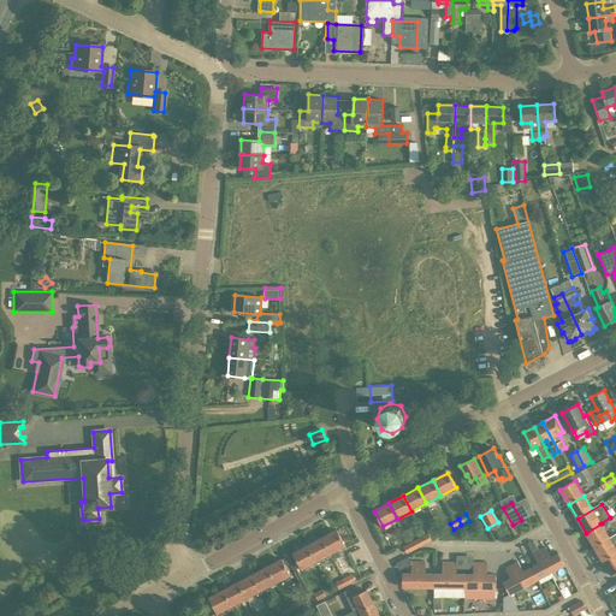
[(586,533),(594,548),(610,538),(602,523),(586,533)]
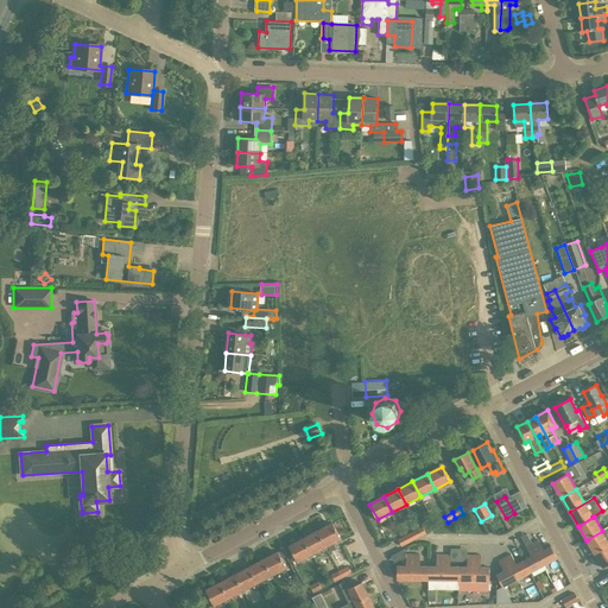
[(333,524),(318,531),(327,546),(341,539),(333,524)]
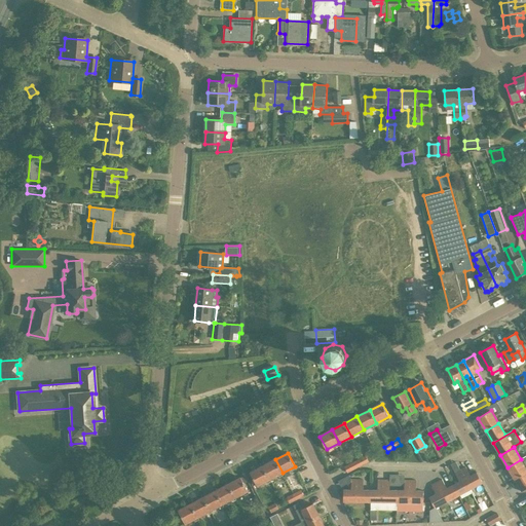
[(366,456),(360,459),(363,465),(369,462),(366,456)]
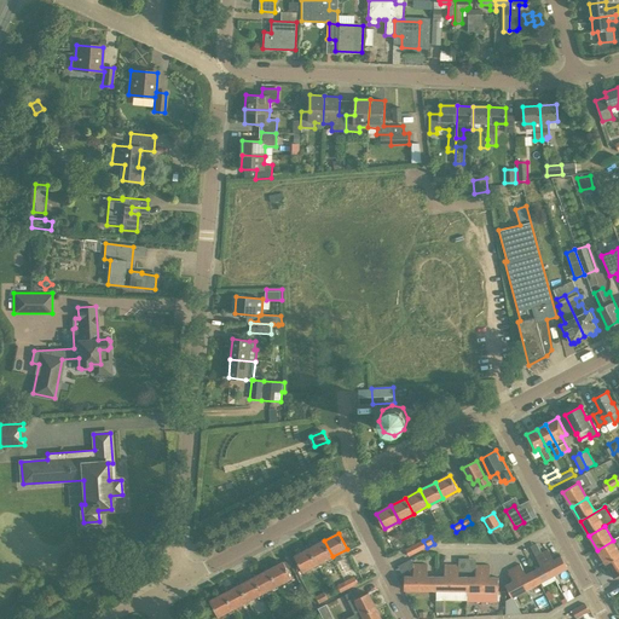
[(324,541),(310,549),(318,565),(333,556),(324,541)]
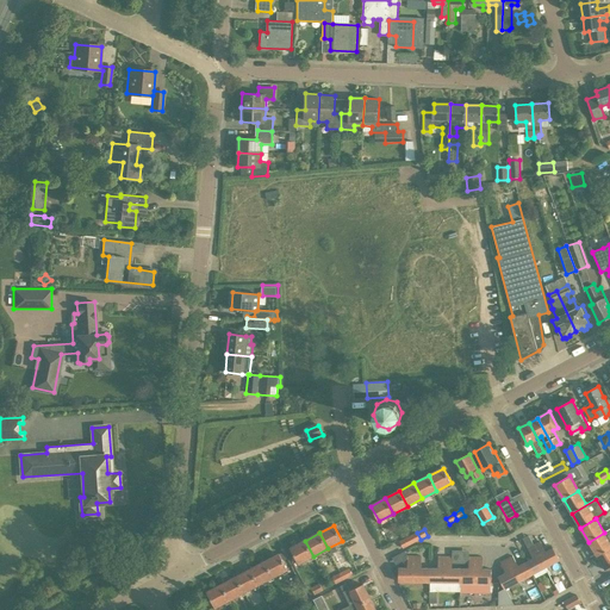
[(417,533),(408,537),(411,545),(421,540),(417,533)]
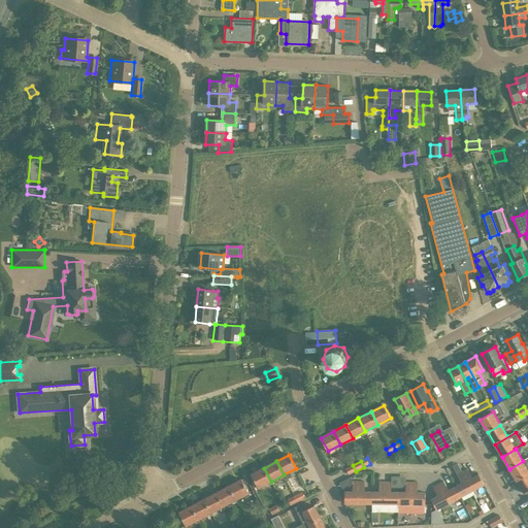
[(509,469),(517,481),(527,473),(527,470),(523,461),(509,469)]
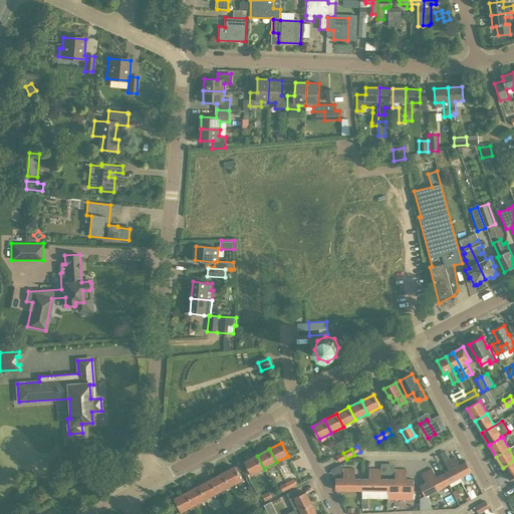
[(346,459),(343,453),(336,457),(339,463),(346,459)]
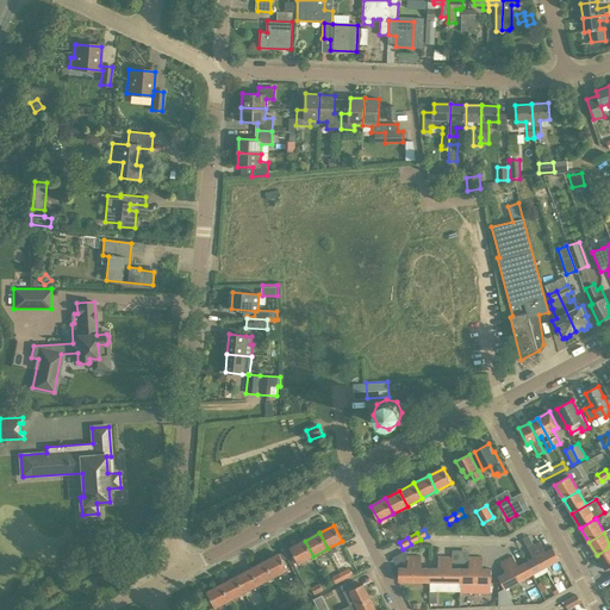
[(313,556),(305,541),(291,548),(299,564),(313,556)]
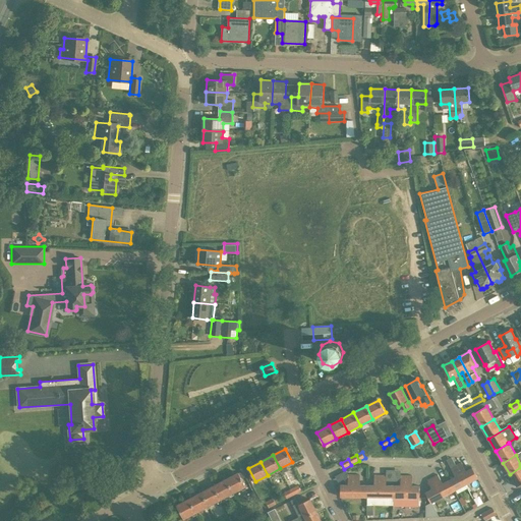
[(461,463),(456,465),(466,484),(478,478),(472,468),(466,471),(461,463)]
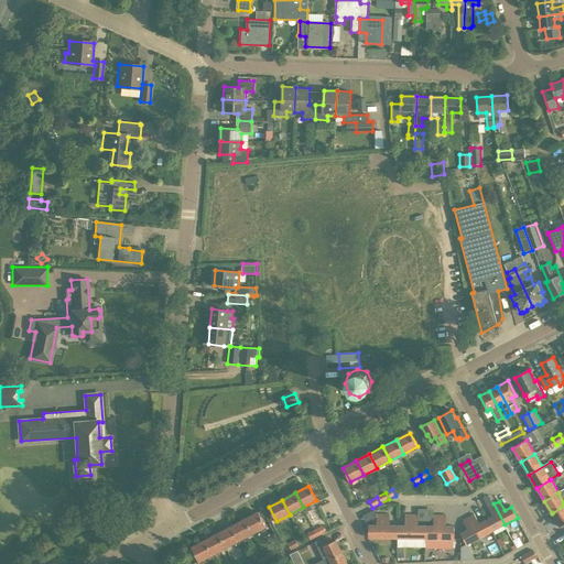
[(492,516),(486,520),(492,531),(505,524),(494,503),(488,507),(492,516)]
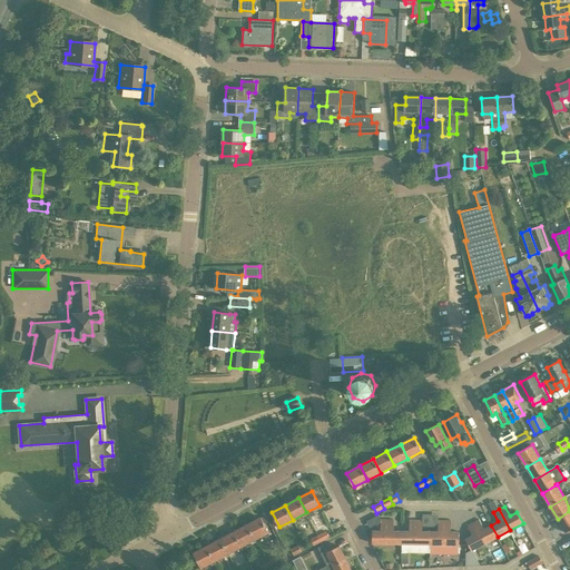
[(569,511),(558,519),(566,533),(569,530),(569,511)]
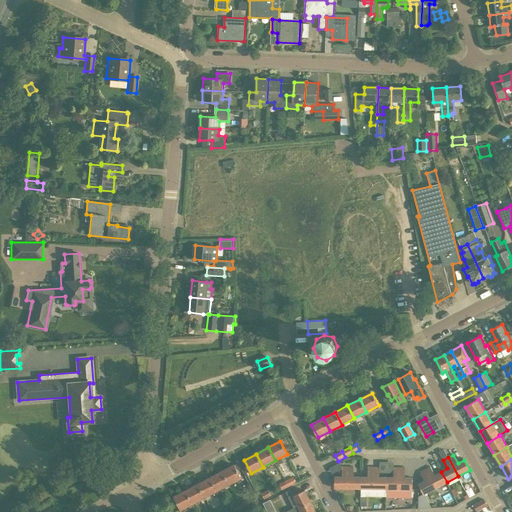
[(234,465),(222,471),(229,484),(241,478),(234,465)]
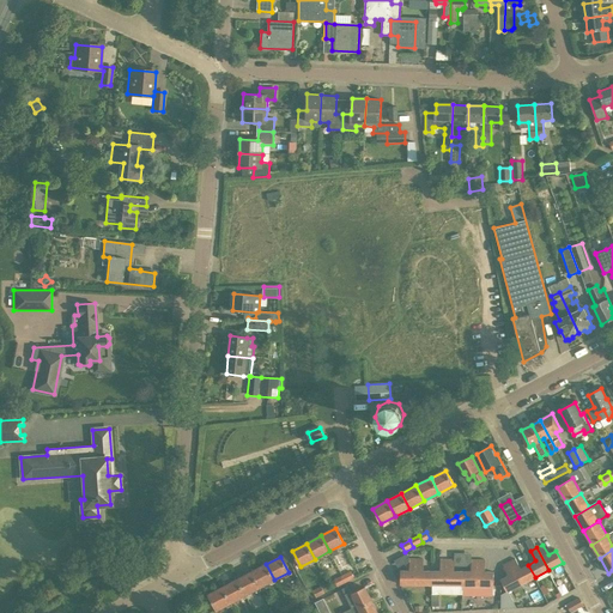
[(401,584),(432,584),(432,571),(424,571),(424,559),(410,559),(410,571),(401,570),(401,584)]
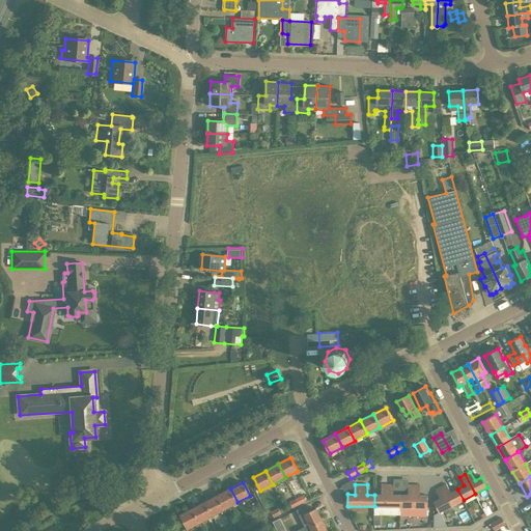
[(382,495),(374,495),(374,506),(400,506),(400,495),(394,495),(394,484),(382,484),(382,495)]
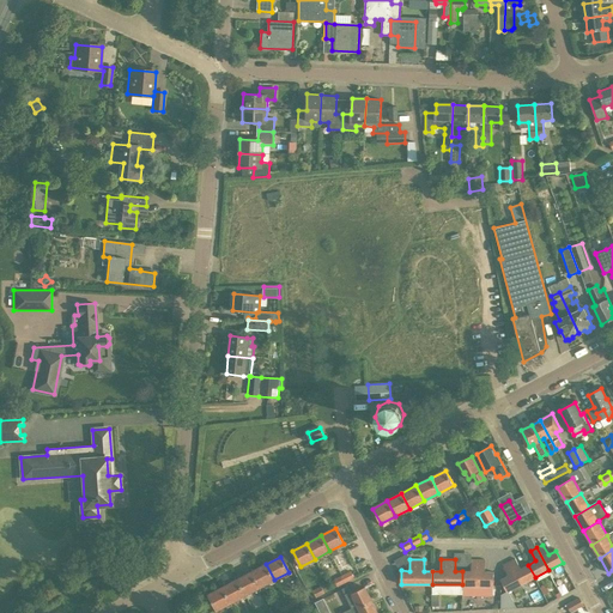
[(535,577),(528,565),(521,569),(515,559),(503,565),(509,576),(501,580),(508,592),(535,577)]
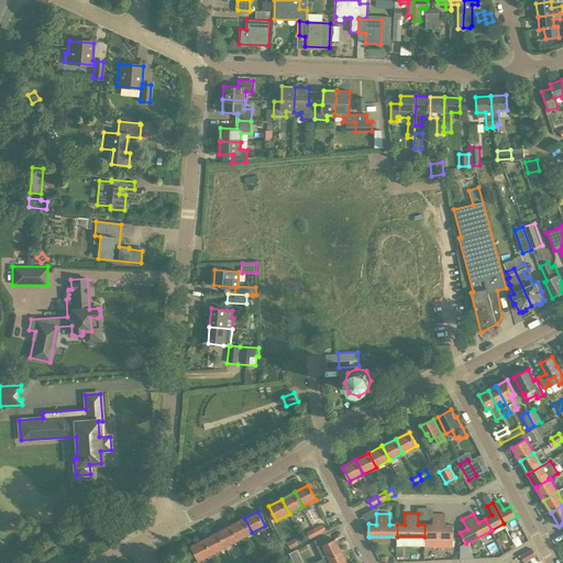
[(424,525),(424,537),(453,538),(453,526),(445,525),(445,515),(433,515),(432,525),(424,525)]
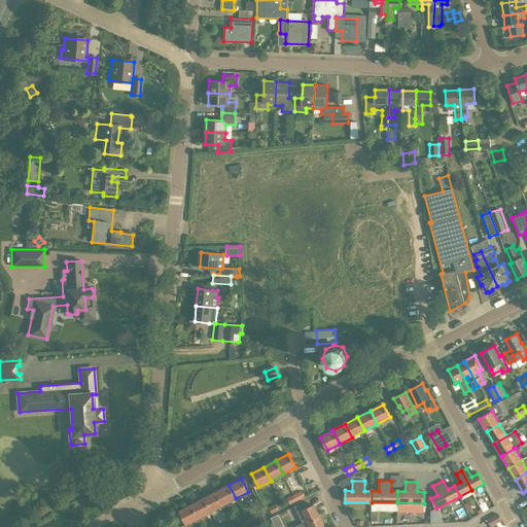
[(229,485),(216,492),(223,505),(236,498),(229,485)]
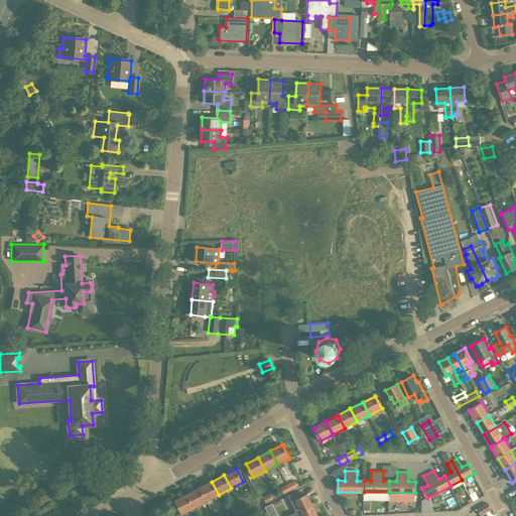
[(294,481),(288,484),(291,490),(297,487),(294,481)]
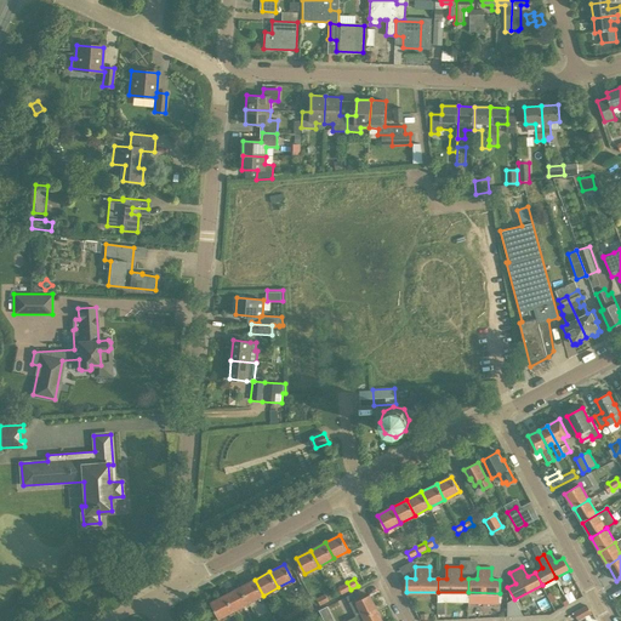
[(255,580),(240,587),(249,603),(263,596),(255,580)]
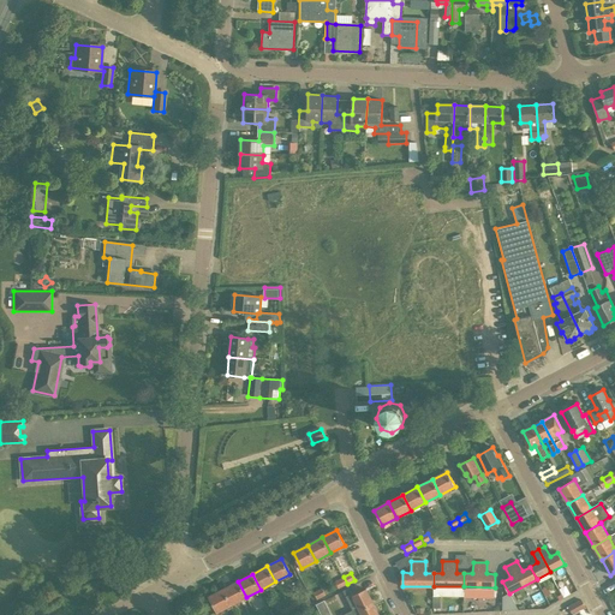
[(347,584),(344,577),(335,581),(339,589),(347,584)]
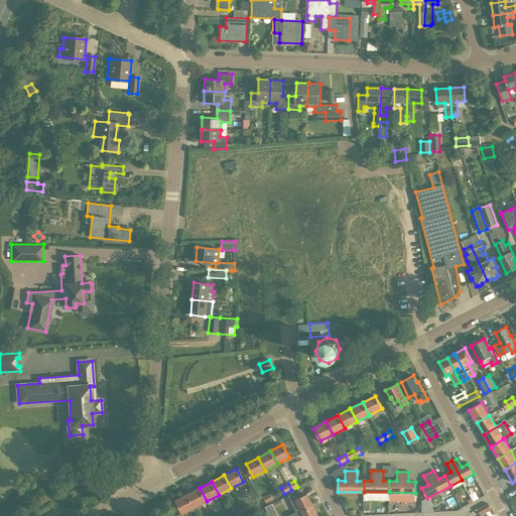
[(200,488),(187,495),(195,508),(207,501),(200,488)]
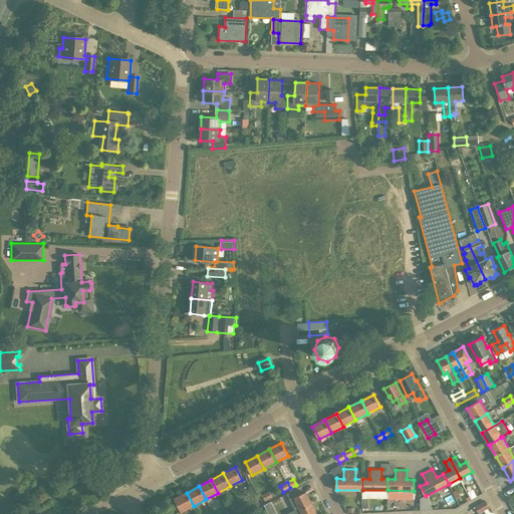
[(472,498),(478,496),(474,488),(469,491),(472,498)]
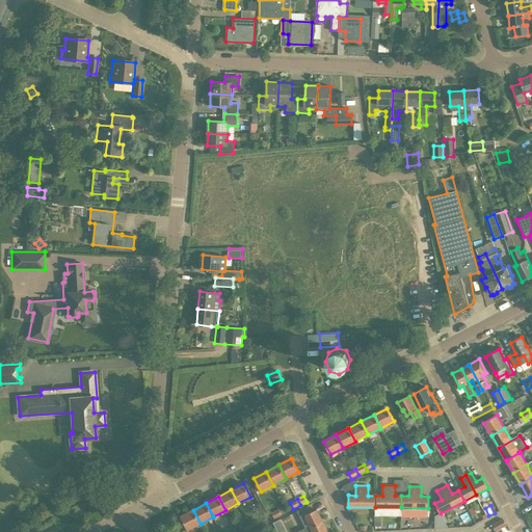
[(271,512),(274,519),(282,514),(278,508),(271,512)]
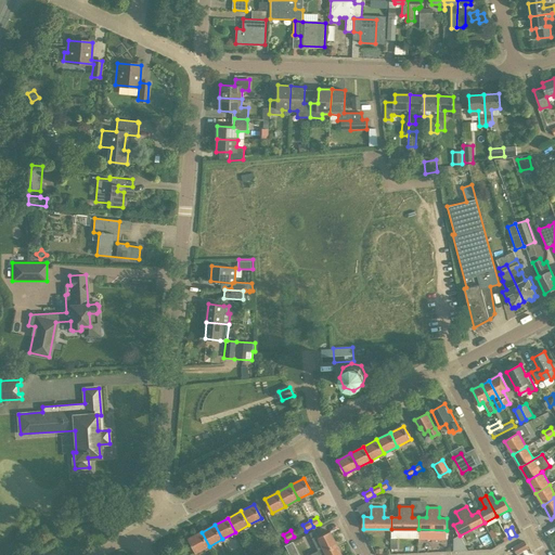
[(318,538),(324,552),(337,545),(331,531),(318,538)]
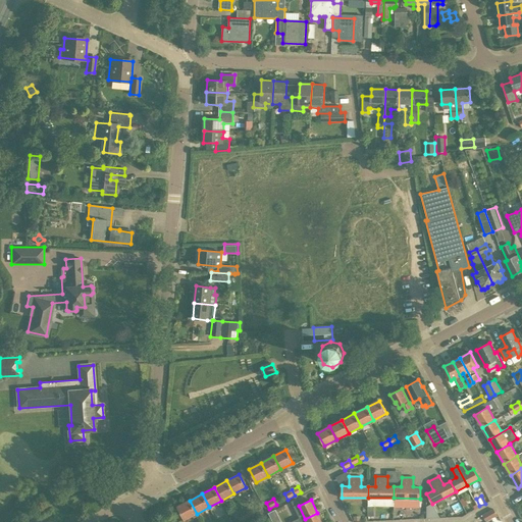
[(197,514),(190,501),(177,507),(185,520),(197,514)]
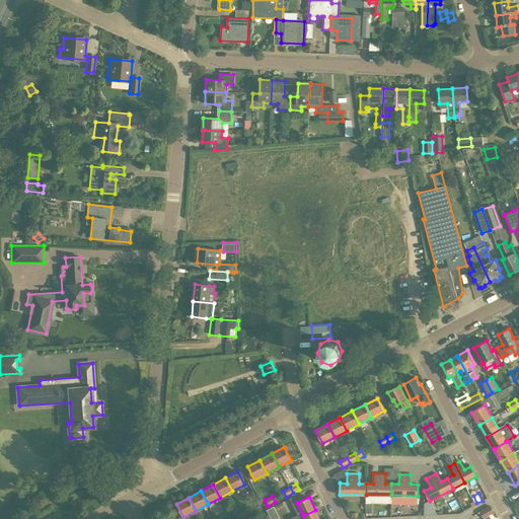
[(267,510),(270,516),(277,512),(274,506),(267,510)]
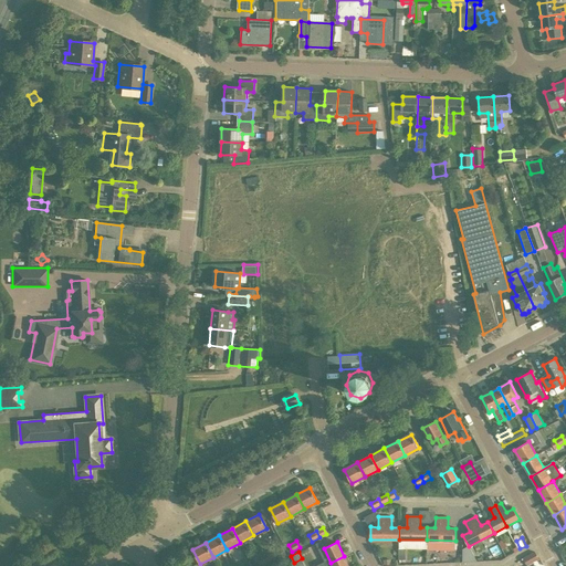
[(535,552),(534,553),(523,558),(527,565),(533,563),(538,558),(535,552)]
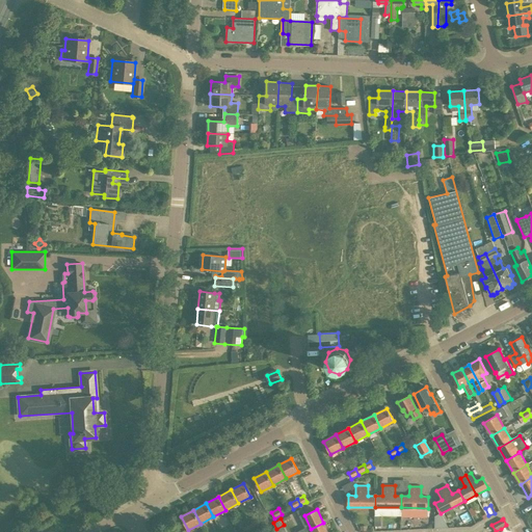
[(257,521),(249,524),(253,530),(260,527),(257,521)]
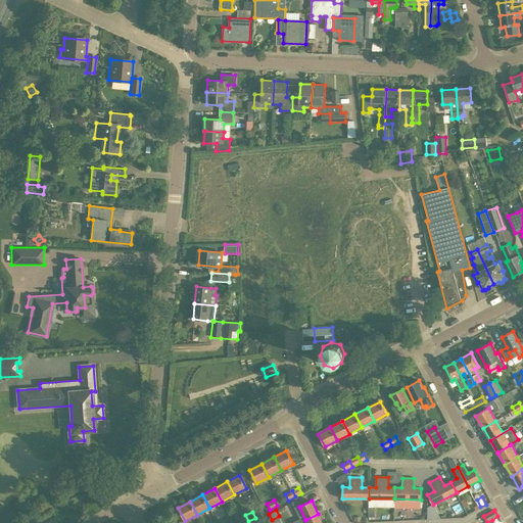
[(305,520),(307,522),(322,522),(318,514),(305,520)]
